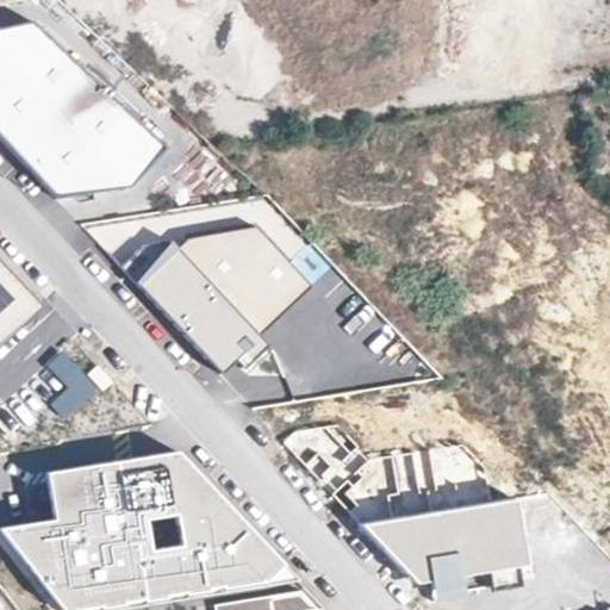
[(33,24),(0,31),(0,136),(61,203),(138,191),(166,155),(33,24)]
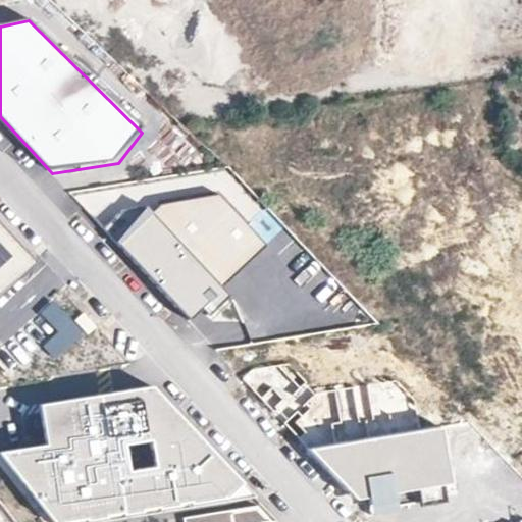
[(139,201),(109,230),(192,325),(208,309),(216,319),(233,298),(225,286),(266,247),(218,192),(139,201)]
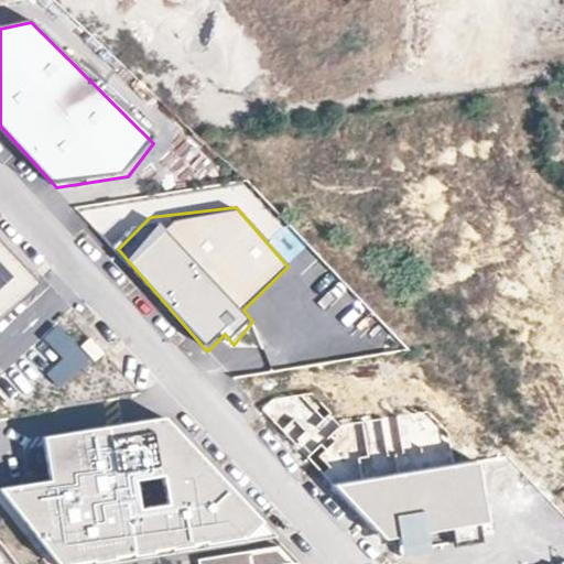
[(0,327),(41,288),(0,243),(0,327)]
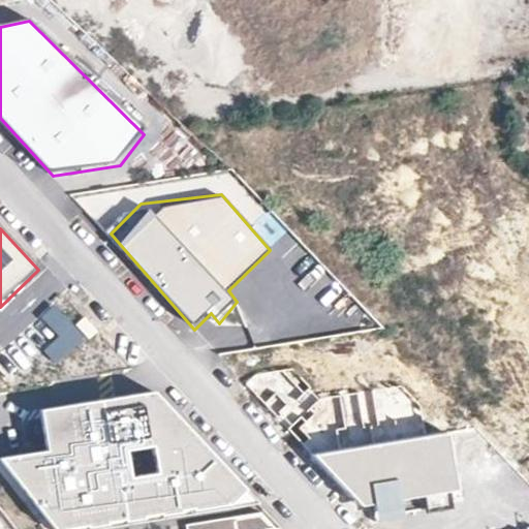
[(49,338),(75,337),(74,305),(48,306),(49,338)]
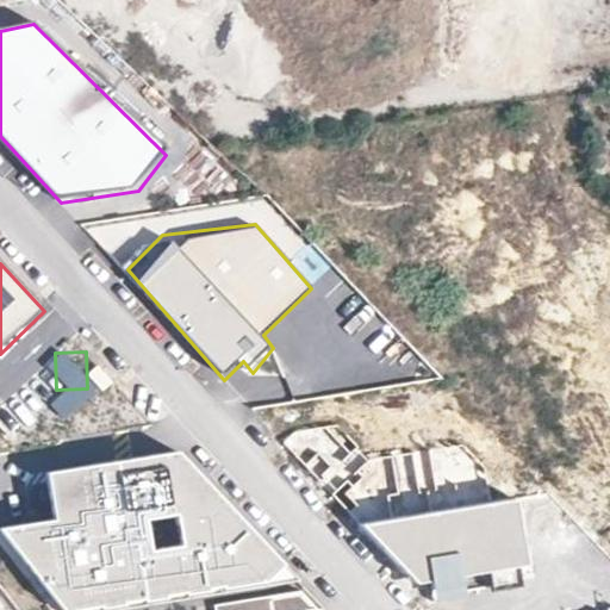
[(294,431),(281,442),(359,522),(491,502),(485,468),(462,446),(368,460),(337,425),(294,431)]
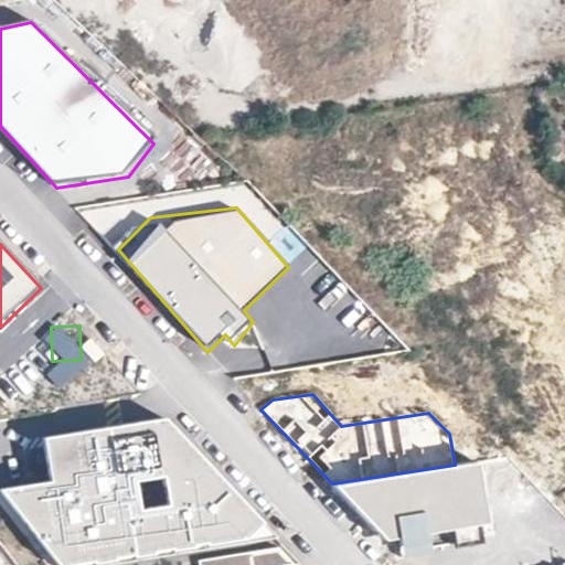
[(55,564),(94,564),(270,535),(166,424),(160,418),(42,437),(51,486),(1,492),(55,564)]
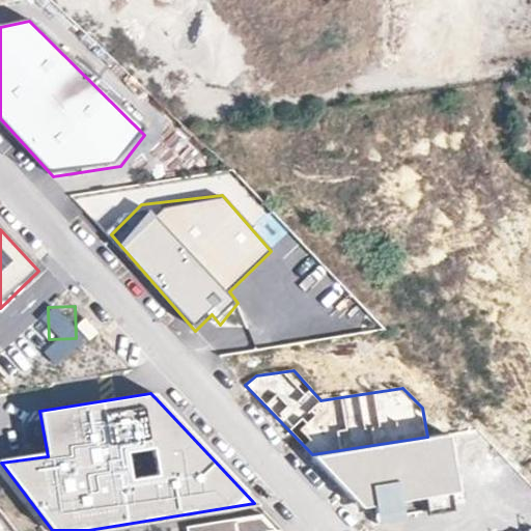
[(443,437),(313,456),(365,509),(450,498),(443,437)]
